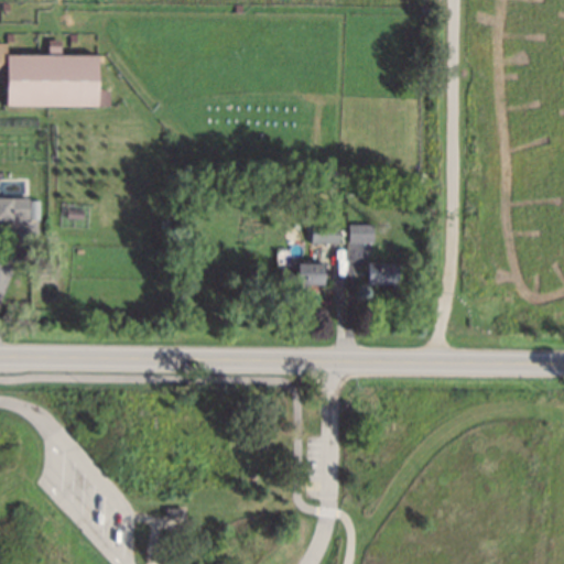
[(0,53),(101,53),(100,107),(4,106),(6,80),(0,80),(0,53)]
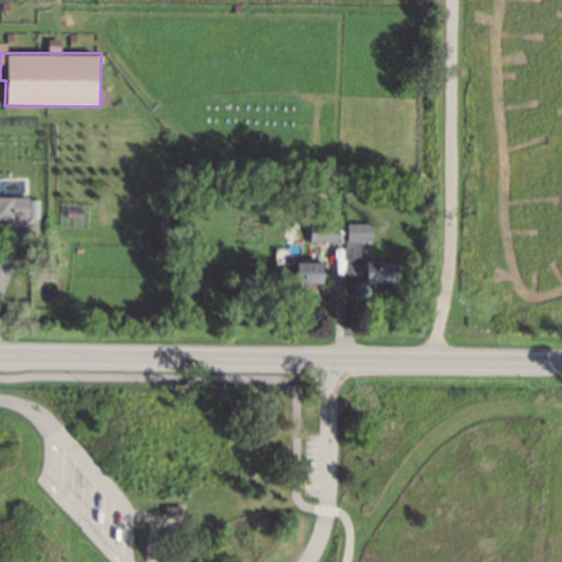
[(0,218),(40,218),(40,197),(0,197),(0,218)]
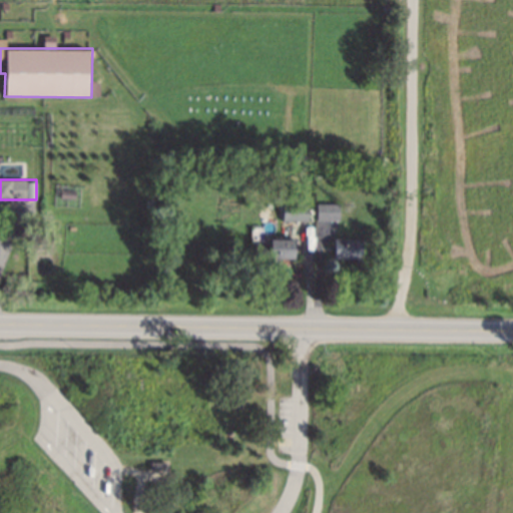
[(338,204),(318,203),(318,218),(338,219),(338,204)]
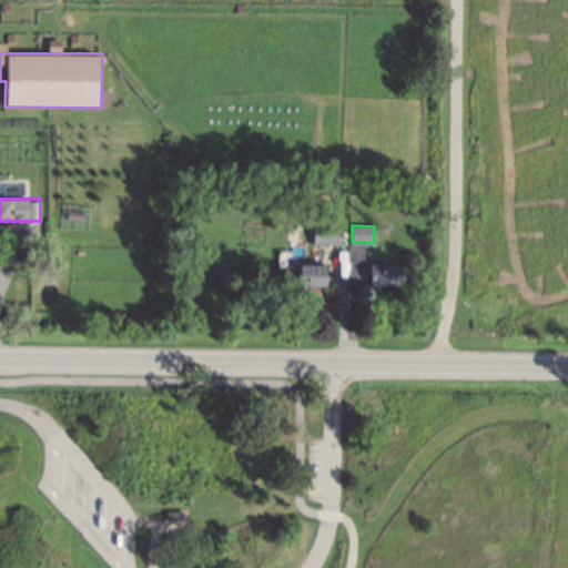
[(327,265),(300,264),(298,286),(327,286),(327,265)]
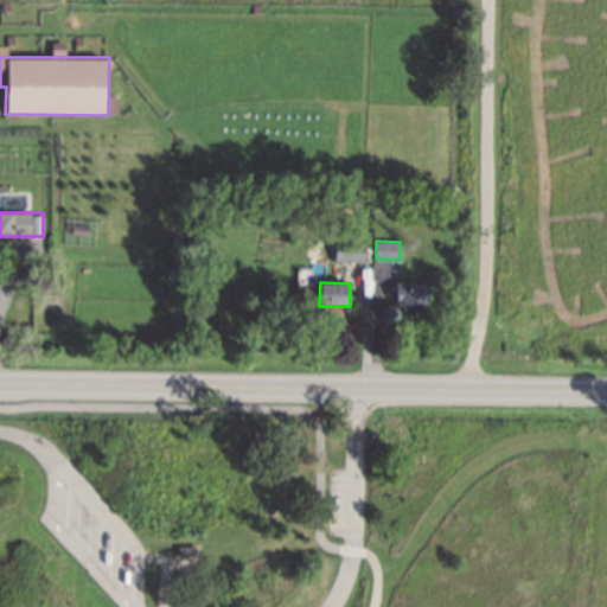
[(396,306),(426,306),(427,282),(397,282),(396,306)]
